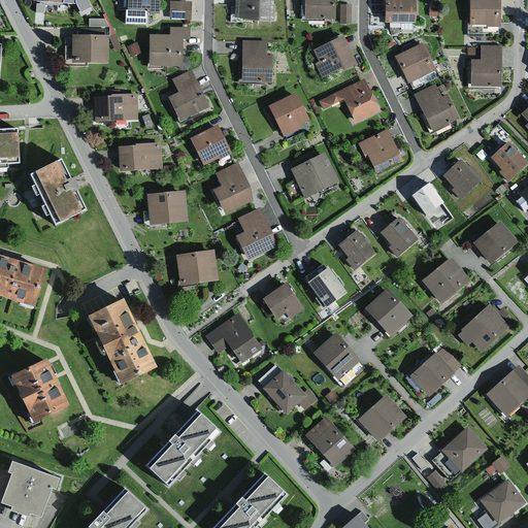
[(63,0),(63,3),(76,4),(83,15),(93,11),(87,0),(63,0)]
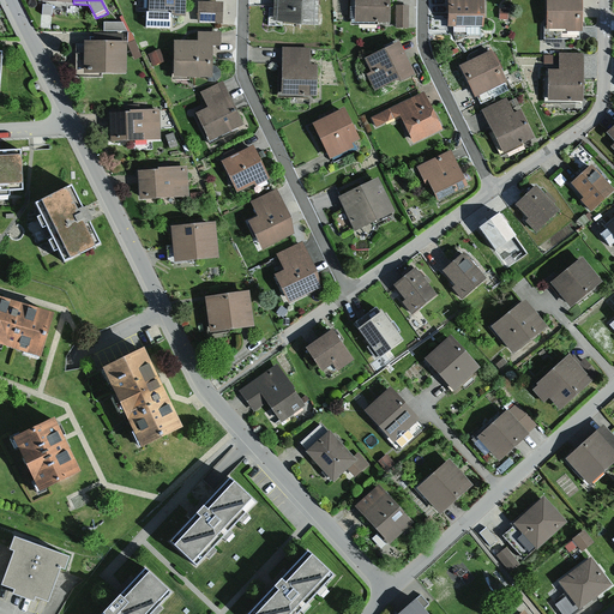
[(145,0),(145,11),(142,11),(142,25),(167,25),(167,14),(182,14),(182,0),(145,0)]
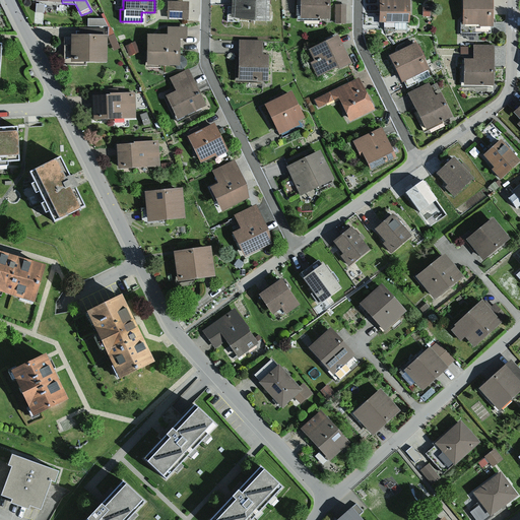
[(265,0),(229,0),(228,18),(264,20),(265,0)]
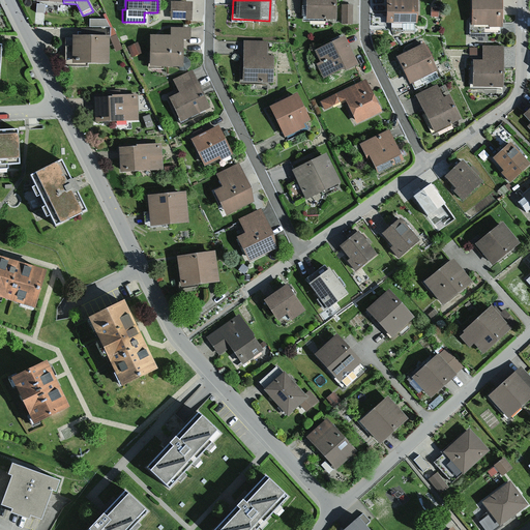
[(302,0),(302,19),(333,19),(333,0),(302,0)]
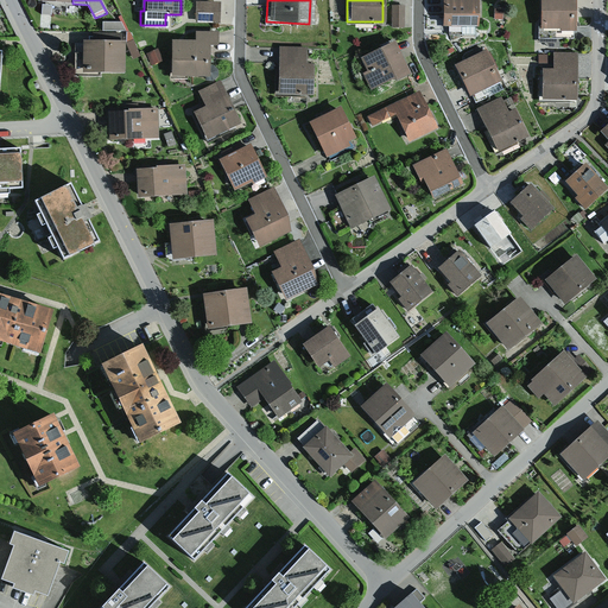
[(474,0),(441,0),(441,26),(448,26),(461,26),(474,26),(474,0)]
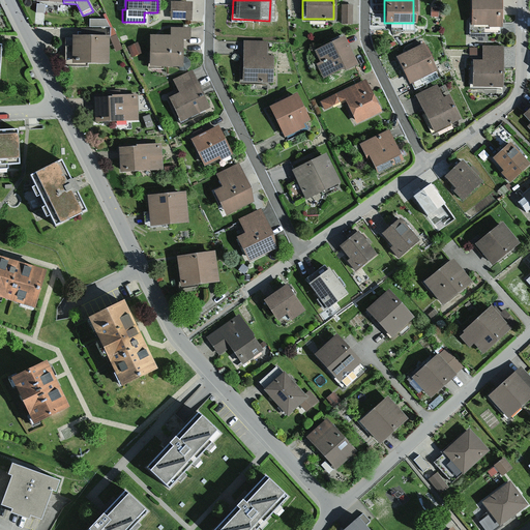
[(500,0),(468,0),(469,24),(487,24),(487,27),(500,27),(500,0)]
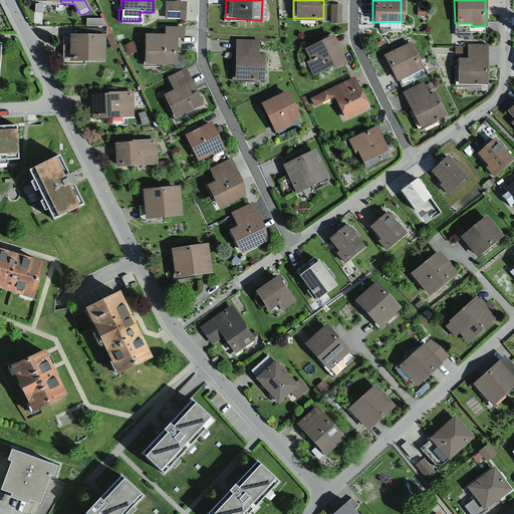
[(185,2),(165,1),(165,18),(185,19),(185,2)]
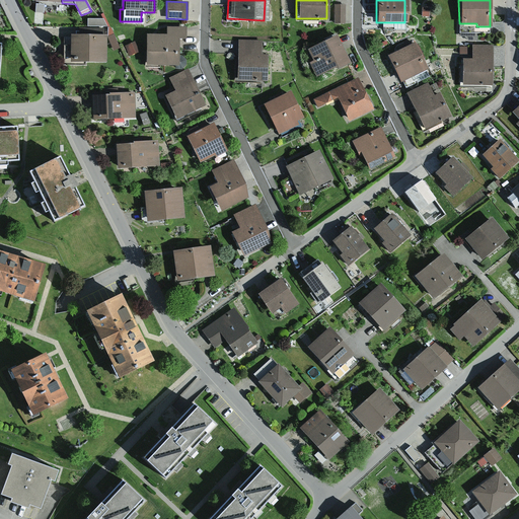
[(344,5),(334,5),(334,23),(344,23),(344,5)]
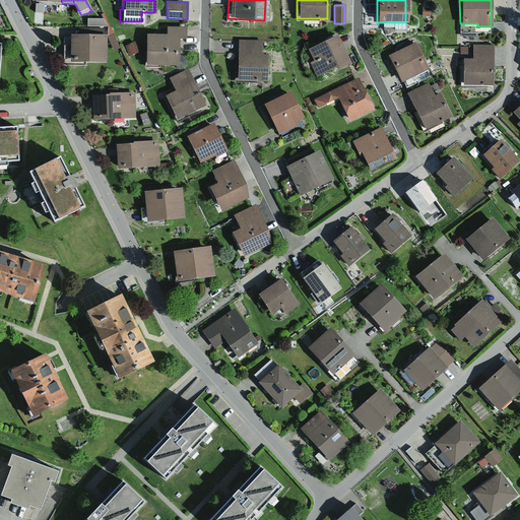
[(421,8),(421,16),(430,17),(430,8),(421,8)]
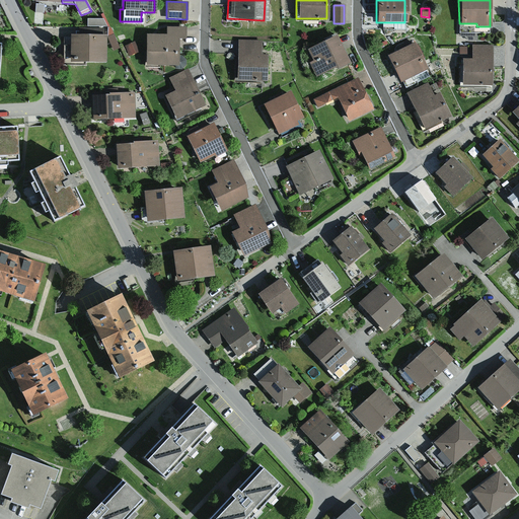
[(476,23),(459,23),(459,36),(463,36),(466,41),(476,41),(476,33),(490,33),(490,26),(476,26),(476,23)]
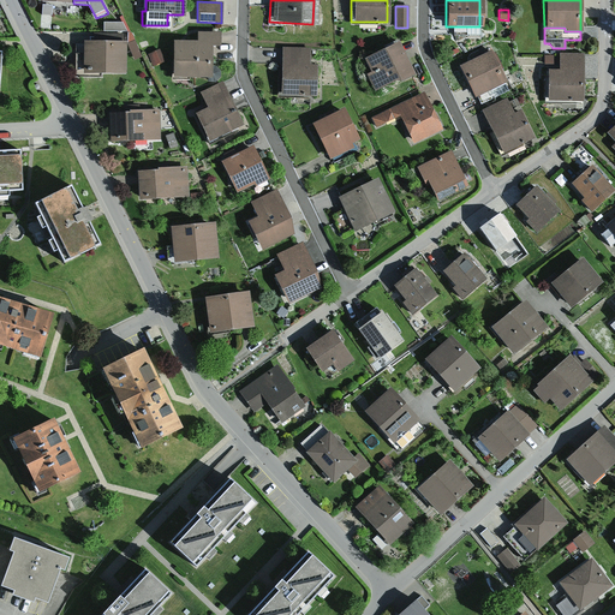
[(196,31),(196,41),(210,41),(219,42),(220,31),(196,31)]
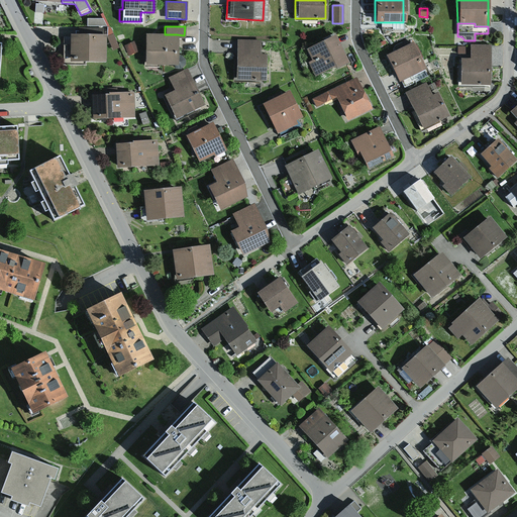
[(165,34),(143,34),(143,64),(174,65),(174,68),(180,69),(184,64),(184,60),(180,56),(176,56),(177,34),(165,34)]
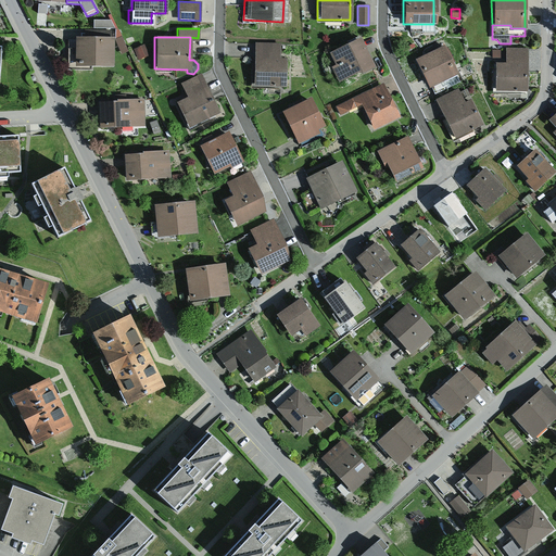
[(77,38),(77,71),(116,71),(116,39),(77,38)]
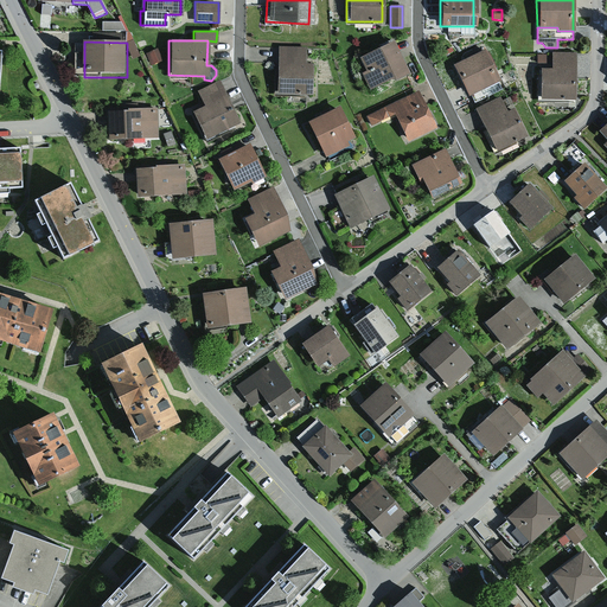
[(390,43),(358,58),(365,71),(360,74),(369,90),(404,72),(390,43)]
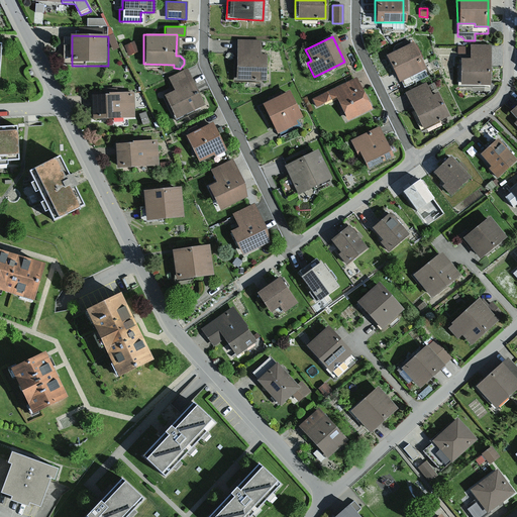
[(236,39),(236,55),(259,55),(259,39),(236,39)]
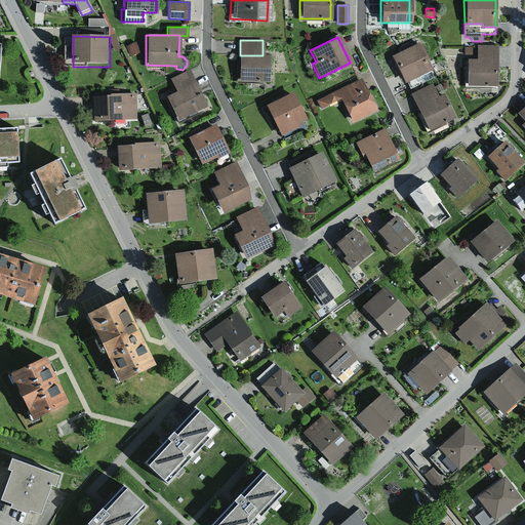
[(134,41),(125,46),(130,55),(139,50),(134,41)]
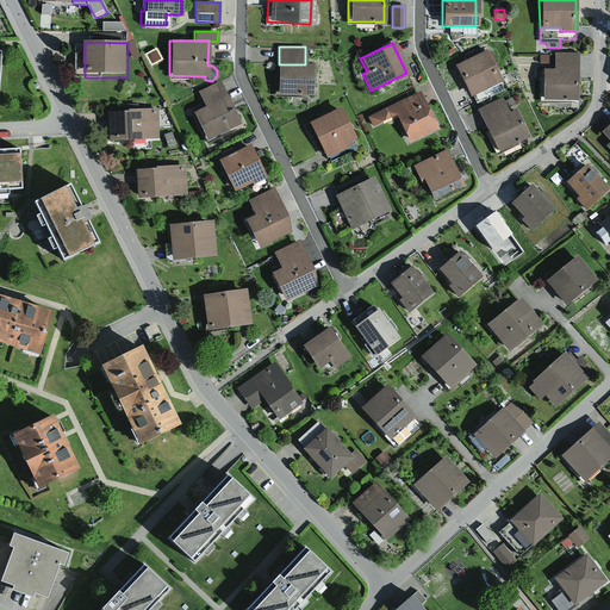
[(485,50),(453,66),(468,97),(472,95),(498,82),(500,81),(485,50)]
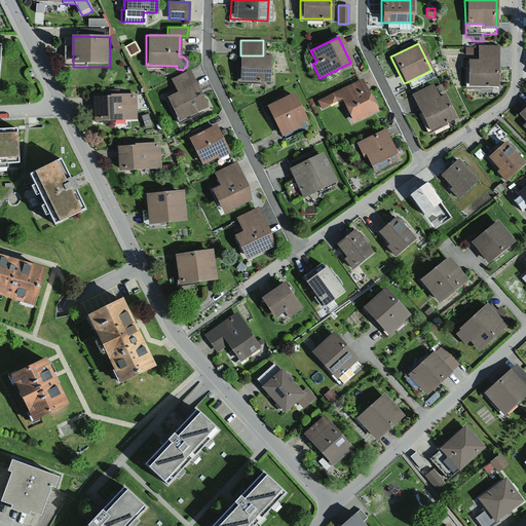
[(477,45),(477,60),(497,60),(497,45),(477,45)]
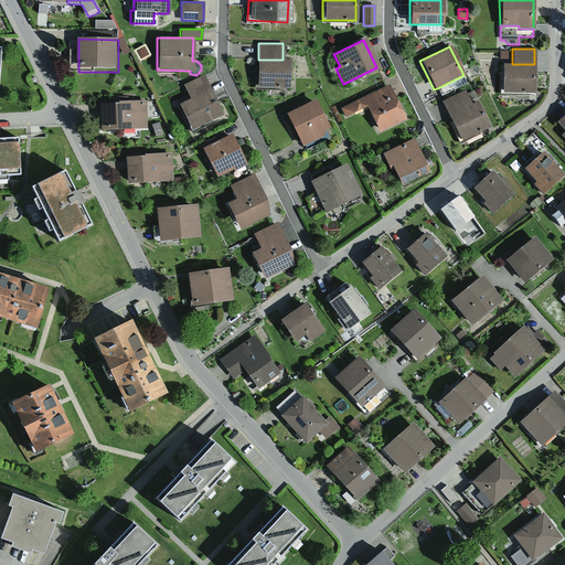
[(283,60),(258,60),(258,87),(290,88),(290,60),(283,60)]
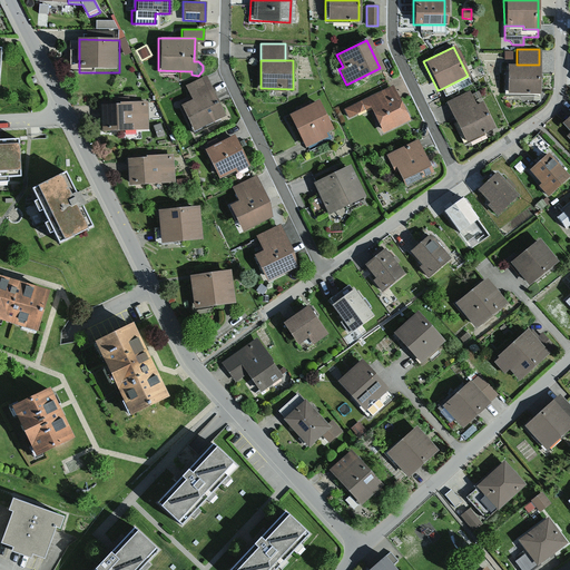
[(517,65),(505,65),(505,94),(539,94),(539,65),(517,65)]
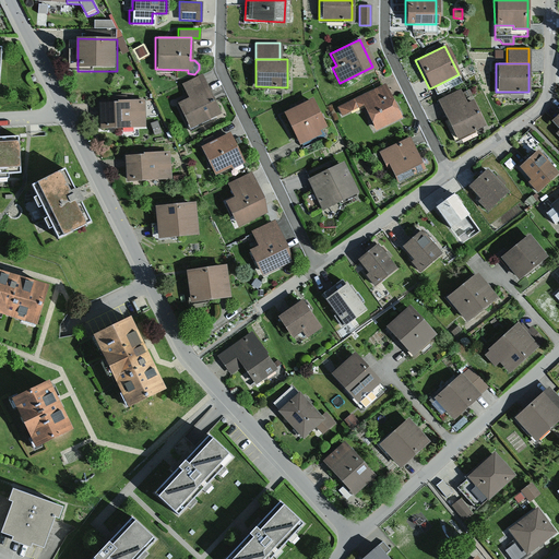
[(180,83),(187,98),(207,88),(201,74),(180,83)]
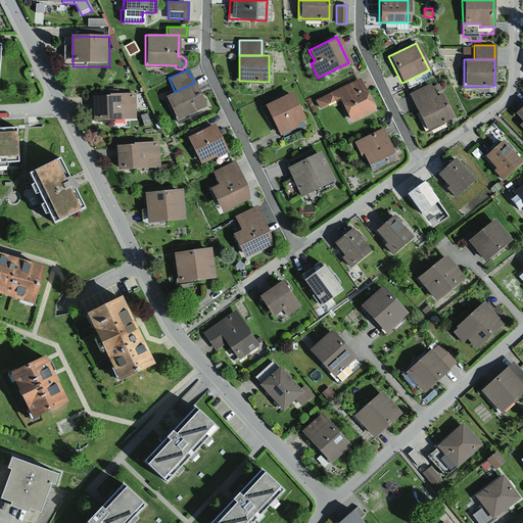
[(427,70),(405,82),(409,89),(431,78),(427,70)]
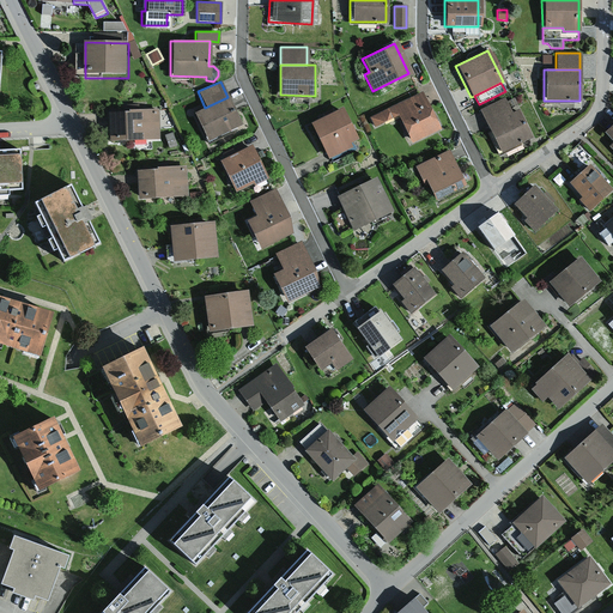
[(420,92),(392,107),(396,115),(410,143),(438,128),(420,92)]
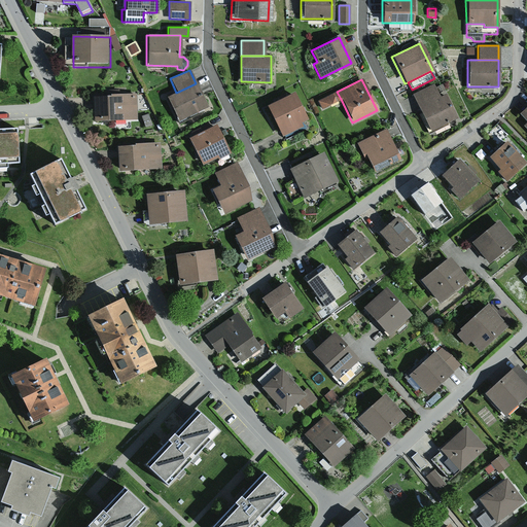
[(176,93),(167,97),(177,119),(206,106),(196,83),(176,93)]
